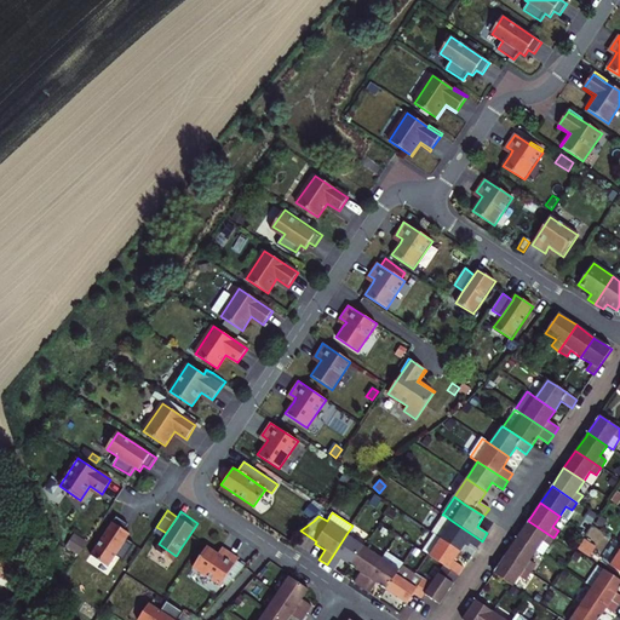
[(452,521),(443,515),(431,533),(432,533),(441,539),(459,551),(466,541),(476,549),(482,541),(452,521)]
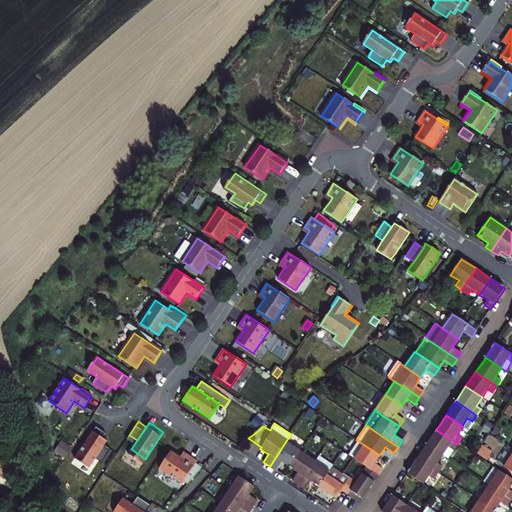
[(106,433),(96,426),(74,458),(89,468),(95,458),(101,463),(110,449),(104,445),(107,441),(102,438),(106,433)]
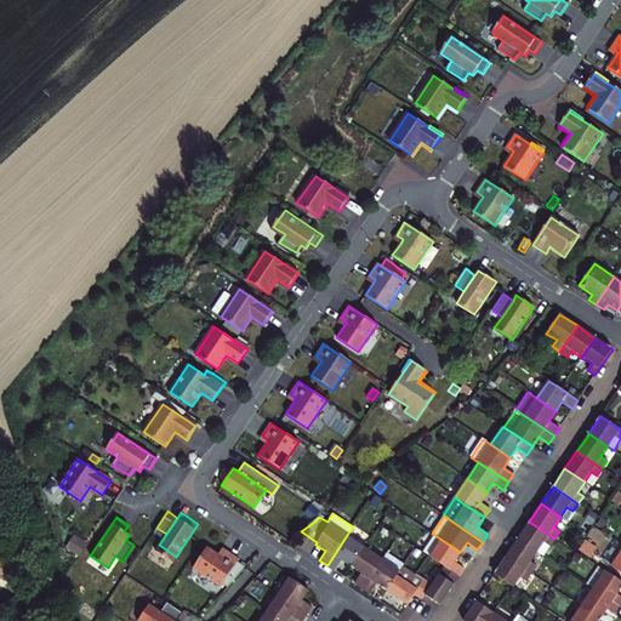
[(525,528),(517,540),(537,552),(543,542),(550,546),(554,539),(529,522),(525,528)]
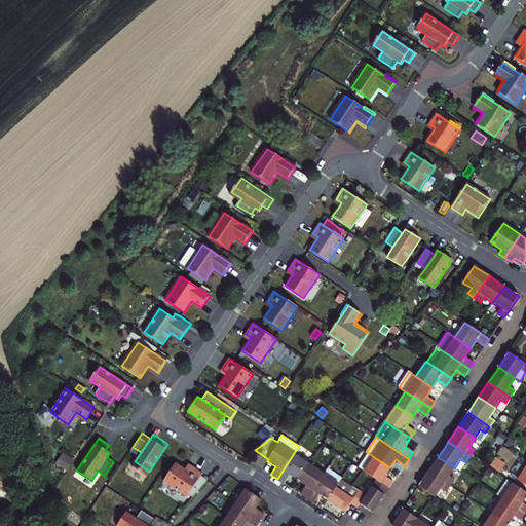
[(374,457),(367,452),(357,467),(363,472),(364,472),(376,480),(388,489),(392,482),(384,477),(389,467),(374,457)]
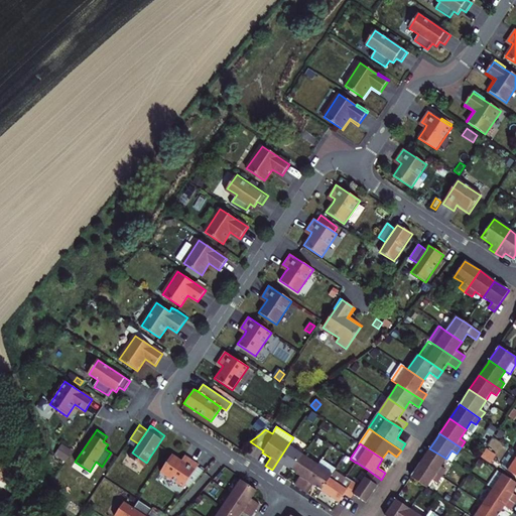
[(54,457),(65,463),(73,452),(62,444),(54,457)]
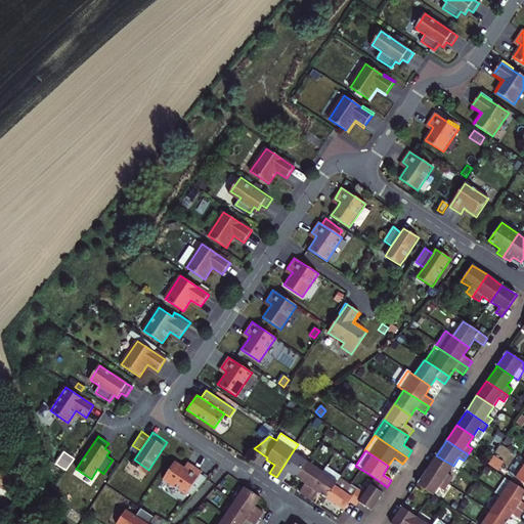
[(296,479),(308,462),(293,451),(276,477),(282,481),(288,473),(296,479)]
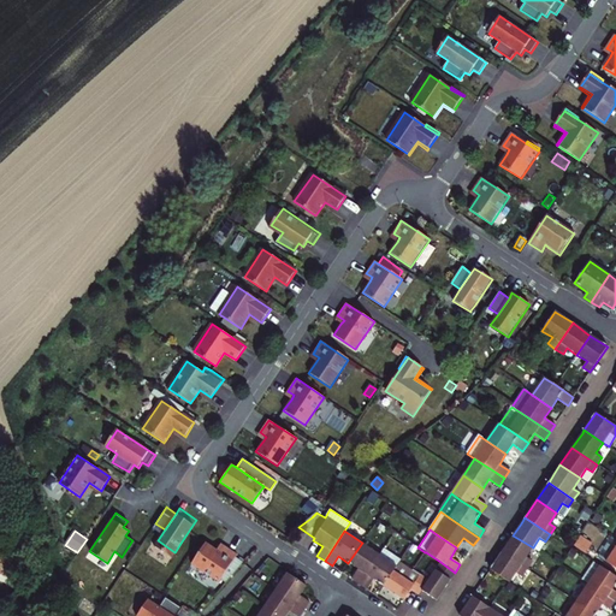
[(533,548),(513,535),(501,552),(527,569),(532,562),(526,558),(533,548)]
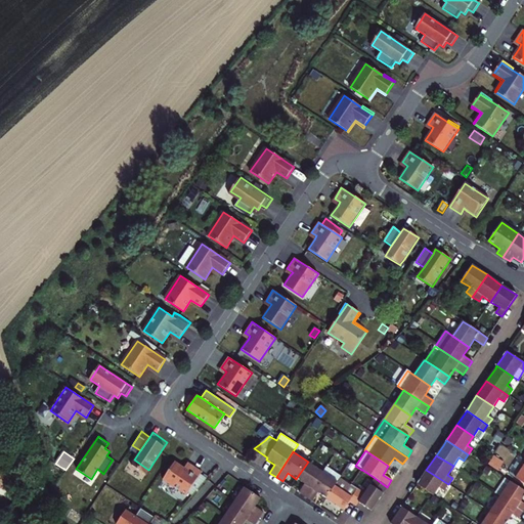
[(503,463),(492,456),(487,465),(496,471),(503,463)]
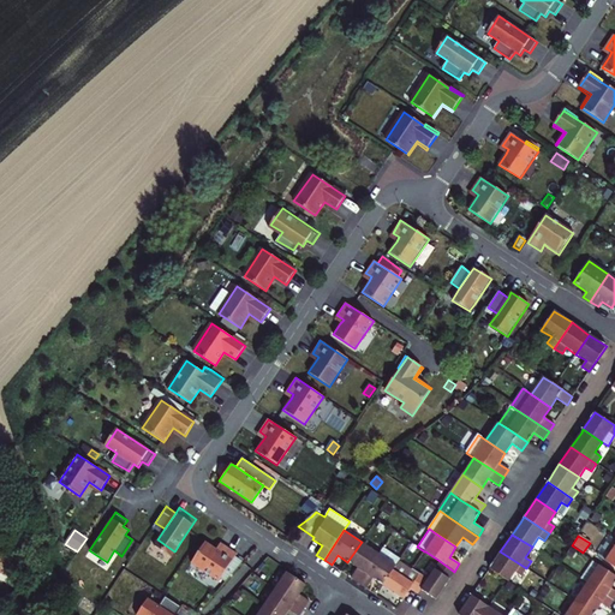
[(218,580),(237,554),(224,545),(220,551),(215,549),(206,542),(191,562),(218,580)]
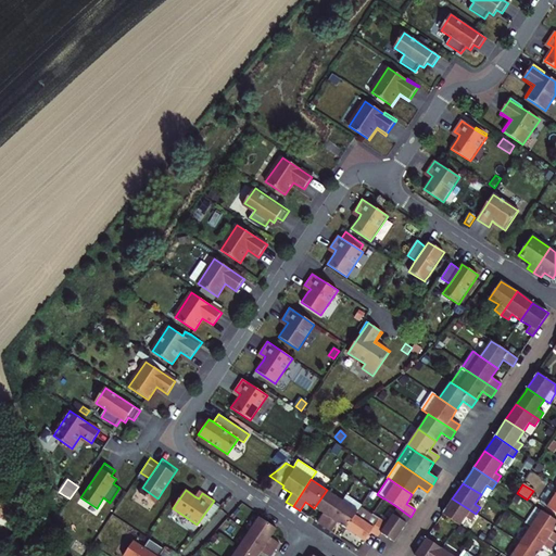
[(325,528),(342,501),(327,490),(314,508),(324,514),(317,522),(325,528)]
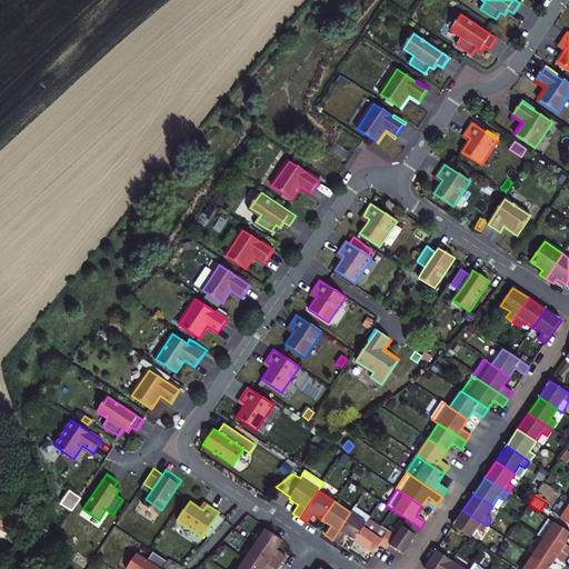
[(568,503),(559,519),(568,525),(568,503)]
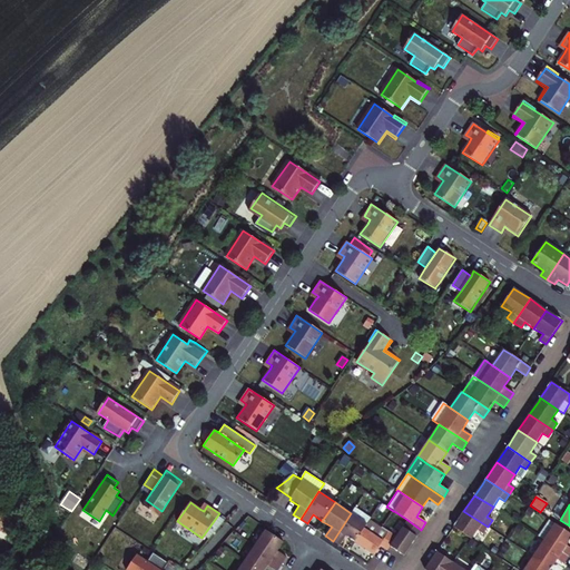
[(351,513),(333,541),(340,546),(345,537),(354,542),(364,529),(367,524),(369,521),(371,518),(355,508),(351,513)]
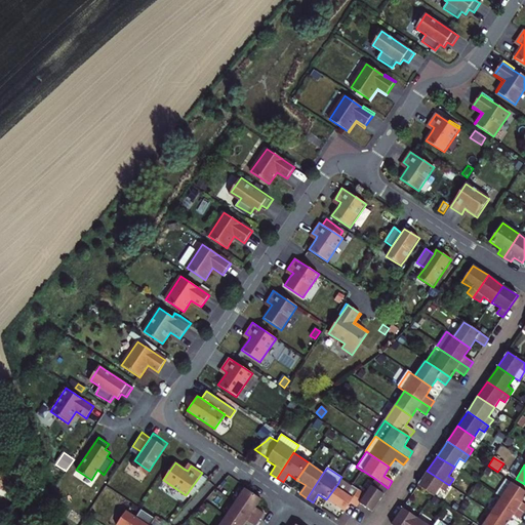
[(427,471),(417,486),(432,495),(434,496),(434,497),(440,488),(444,491),(449,485),(427,471)]
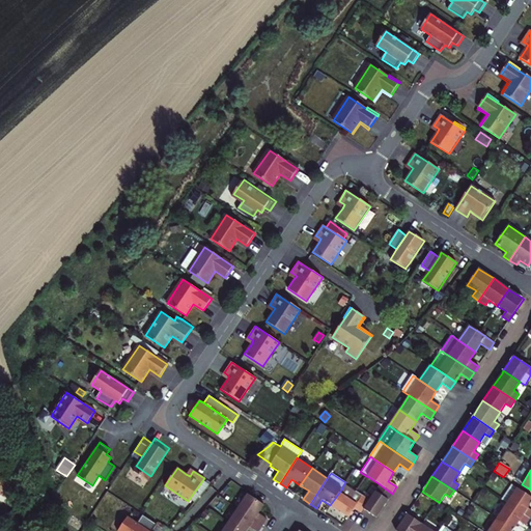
[(380,484),(369,500),(363,509),(376,518),(392,494),(380,484)]
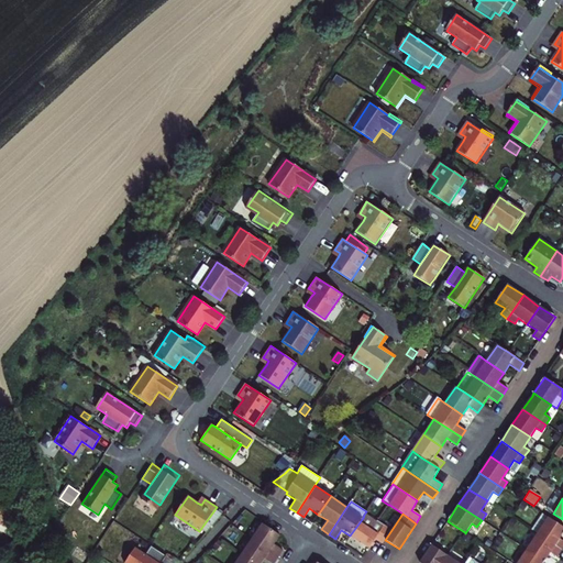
[(562,541),(559,539),(562,532),(562,527),(542,514),(531,530),(537,533),(561,550),(562,545),(562,541)]
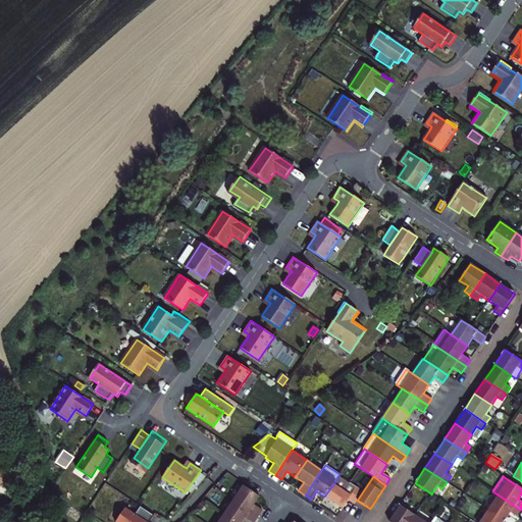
[(349,484),(337,477),(336,480),(333,484),(324,497),(342,509),(348,500),(354,505),(357,501),(363,491),(356,487),(350,483),(349,484)]
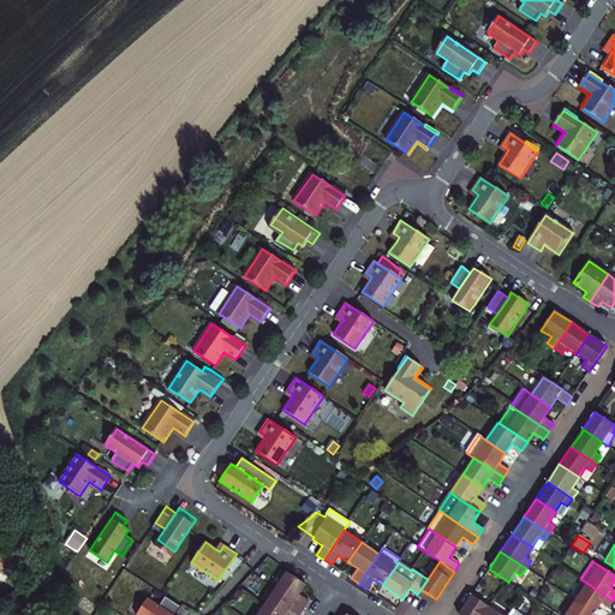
[(286,573),(275,590),(304,609),(309,602),(299,596),(306,586),(286,573)]
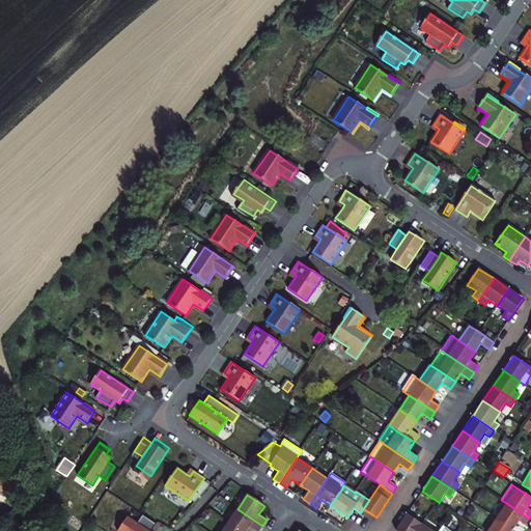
[(439,503),(439,502),(436,507),(442,511),(445,507),(439,503)]
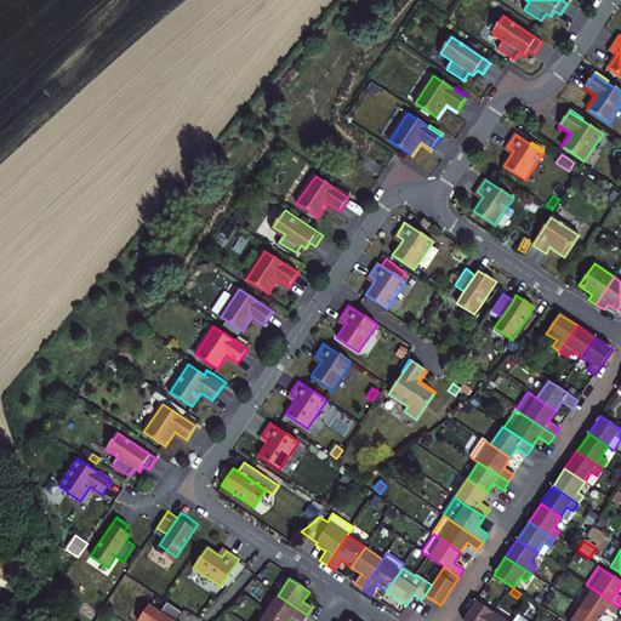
[(619,607),(592,588),(580,607),(599,620),(607,609),(614,614),(619,607)]
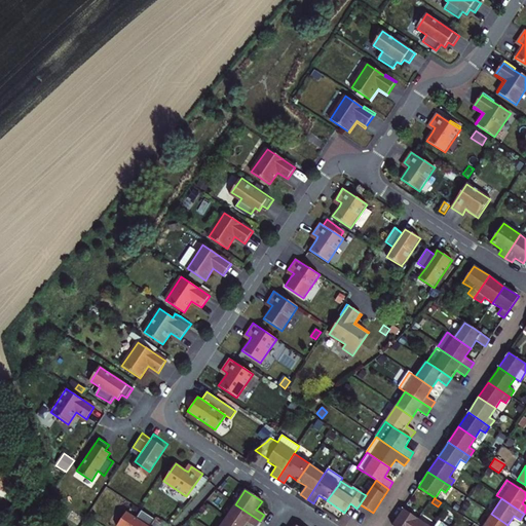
[(257,525),(260,521),(235,504),(225,520),(233,525),(245,525),(248,522),(252,525),(257,525)]
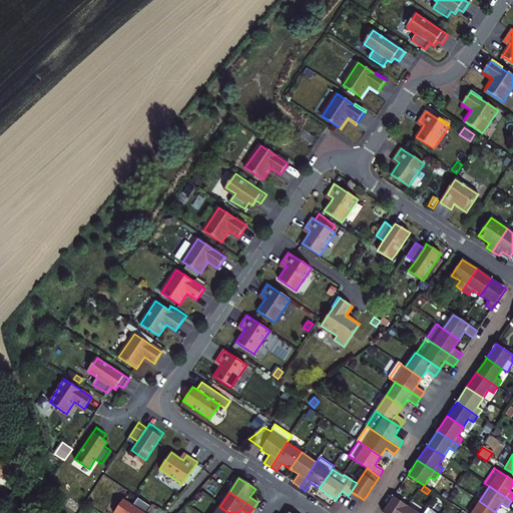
[(407,506),(393,497),(382,512),(402,512),(405,510),(407,506)]
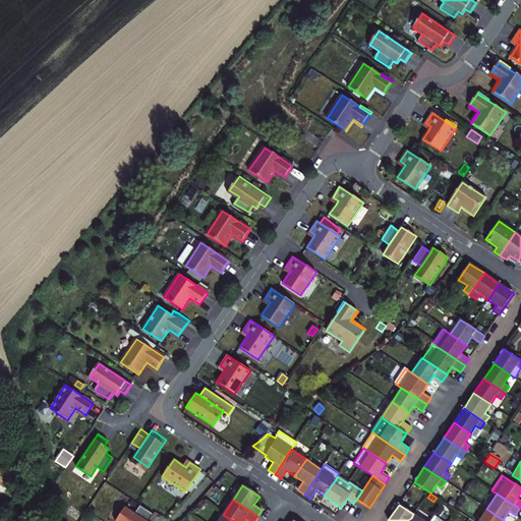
[(147,520),(150,520),(154,515),(140,506),(135,513),(147,520)]
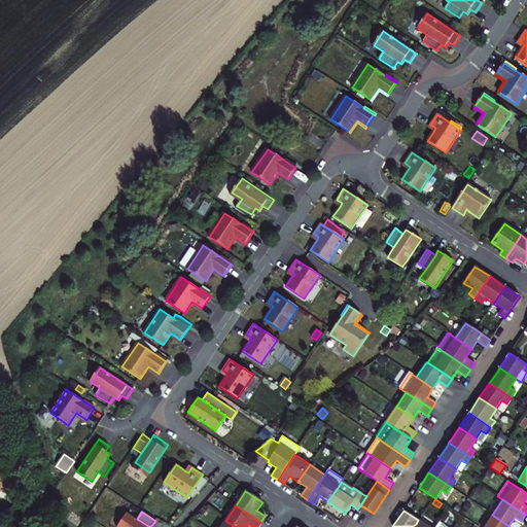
[(148,526),(137,519),(127,513),(117,526),(148,526)]
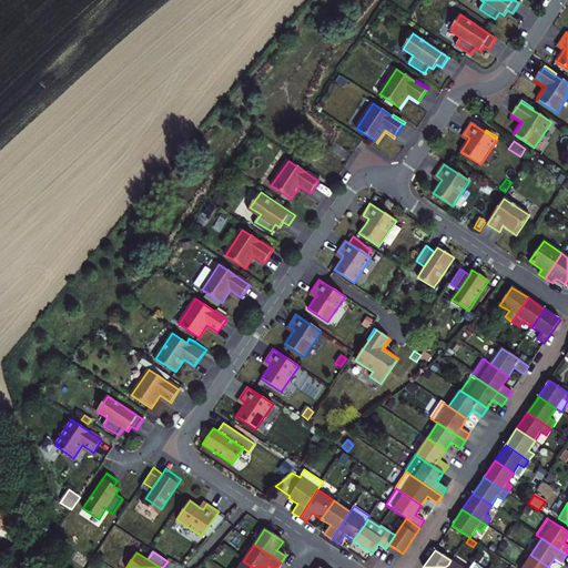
[(521,567),(547,567),(548,567),(530,555),(521,567)]
